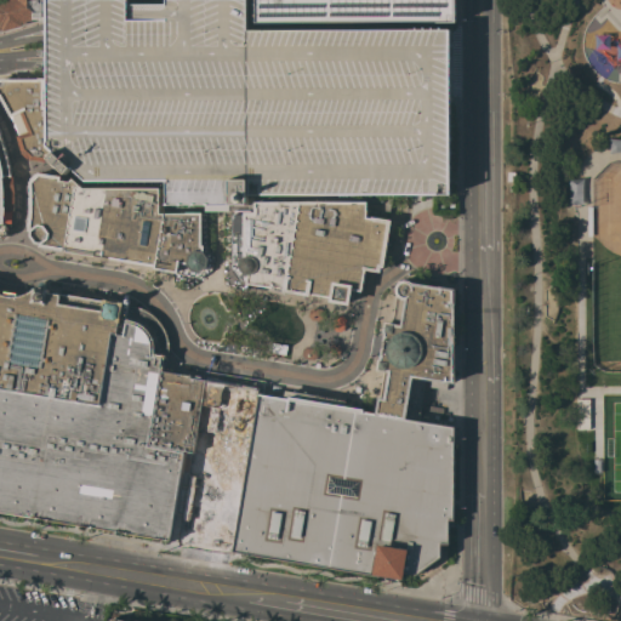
[(36,18),(27,18),(17,22),(18,23),(0,28),(0,0),(15,0),(26,11),(36,11),(36,18)]
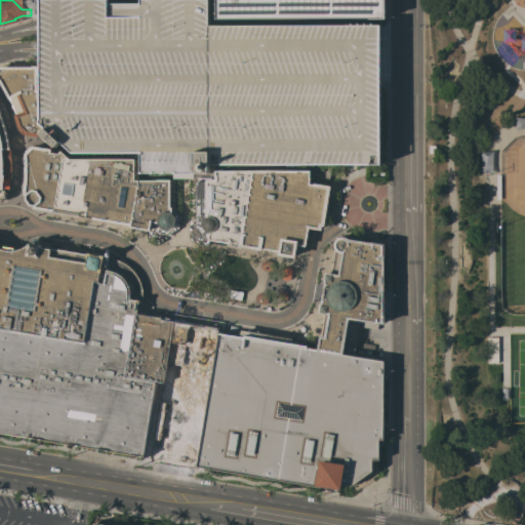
[(12,0),(35,0),(35,9),(31,9),(22,9),(12,0)]
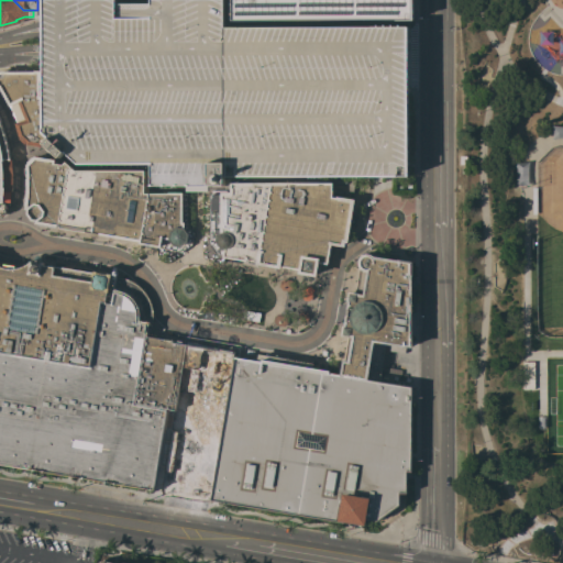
[(37,52),(37,28),(37,10),(37,0),(223,0),(224,28),(406,28),(407,64),(406,176),(225,176),(225,162),(224,162),(224,186),(203,186),(201,188),(198,188),(196,188),(192,186),(151,186),(151,164),(78,164),(64,152),(59,158),(43,143),(48,138),(43,132),(43,90),(40,90),(39,72),(37,72),(37,52)]
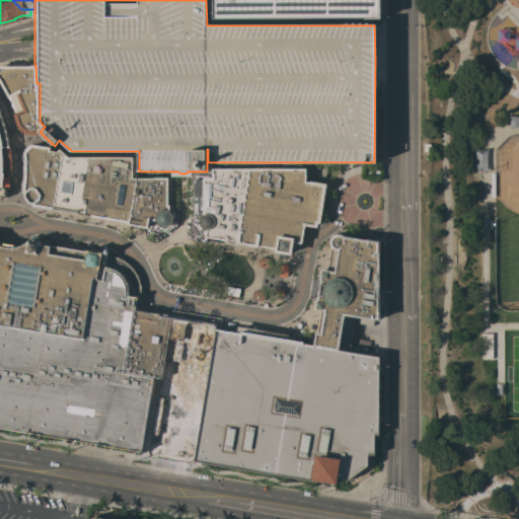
[(213,19),(212,0),(380,0),(380,19),(213,19)]
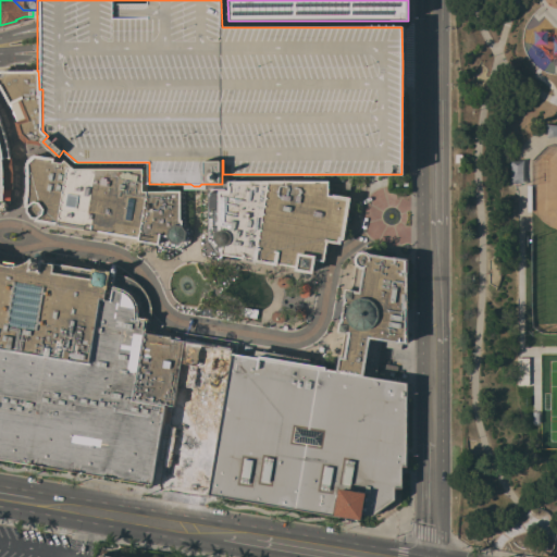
[(38,71),(39,89),(42,89),(42,131),(48,136),(42,141),(39,146),(23,143),(15,136),(11,122),(14,121),(7,101),(4,102),(0,94),(0,71),(37,71),(38,71)]
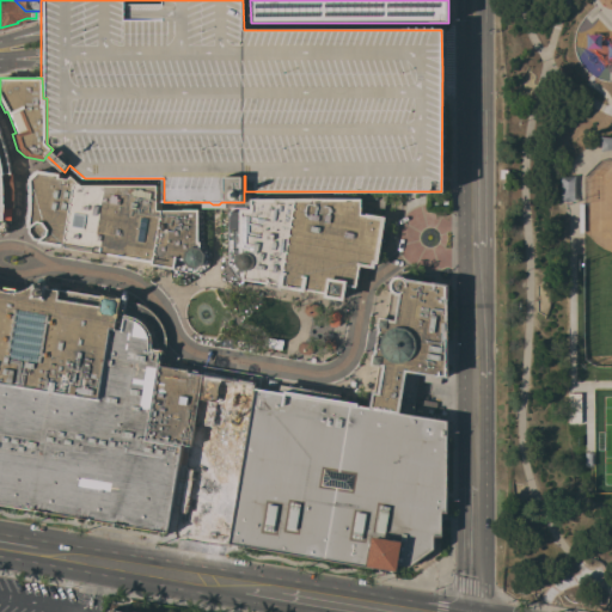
[(0,134),(1,136),(6,152),(11,172),(12,171),(14,194),(13,194),(13,208),(12,208),(11,225),(7,224),(8,226),(7,230),(6,232),(4,234),(1,234),(0,234),(0,134)]
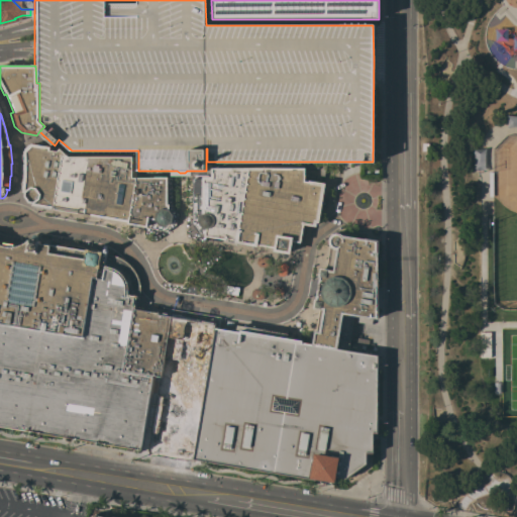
[(49,149),(49,150),(58,152),(61,149),(69,158),(131,158),(131,178),(167,178),(171,178),(172,205),(178,214),(176,225),(167,231),(127,224),(127,222),(104,218),(104,217),(90,214),(90,216),(78,214),(78,212),(76,211),(75,215),(66,213),(67,210),(66,210),(66,212),(53,209),(49,208),(49,210),(34,207),(35,205),(31,205),(32,203),(28,203),(23,196),(24,193),(22,192),(24,179),(24,172),(24,164),(23,151),(31,143),(45,146),(49,149)]
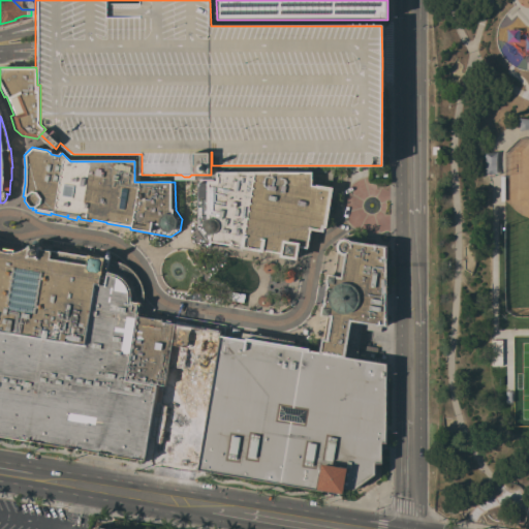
[(311,185),(310,229),(307,248),(299,247),(297,259),(280,257),(280,254),(262,251),(262,252),(242,249),(242,251),(228,248),(228,245),(209,242),(209,240),(205,240),(196,227),(196,186),(198,186),(197,182),(216,182),(216,173),(217,173),(311,173),(311,185)]
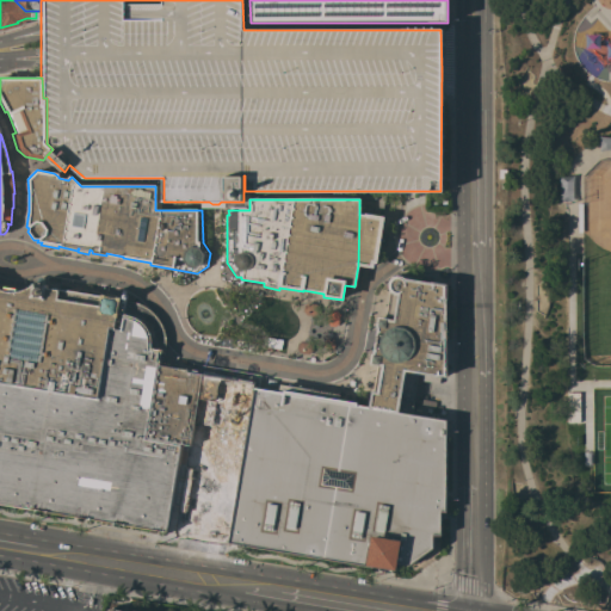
[(446,376),(446,377),(436,377),(436,376),(423,374),(405,371),(399,412),(369,407),(371,390),(372,390),(377,365),(370,364),(371,353),(374,353),(377,328),(376,328),(377,316),(382,318),(384,307),(387,307),(387,303),(386,303),(387,294),(389,294),(390,290),(389,288),(388,287),(388,283),(389,281),(392,277),(395,276),(397,276),(400,276),(402,277),(405,278),(431,283),(431,282),(446,284),(446,300),(446,376)]
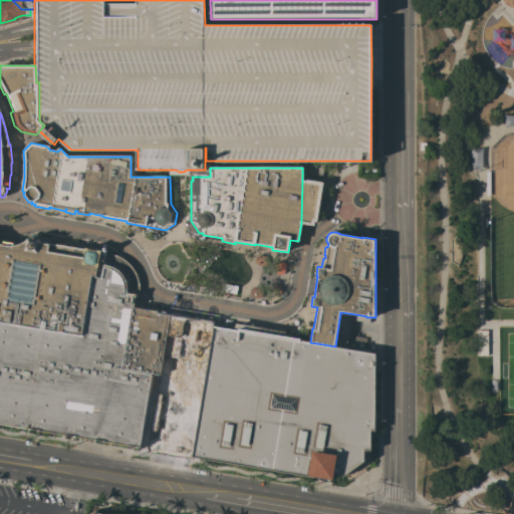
[(0,243),(5,245),(8,245),(12,245),(15,245),(20,244),(24,242),(27,239),(29,239),(29,240),(31,240),(31,238),(31,236),(31,235),(32,234),(34,233),(36,234),(37,235),(37,237),(37,241),(38,241),(38,240),(39,240),(39,242),(85,249),(85,248),(88,248),(88,249),(97,251),(98,250),(101,250),(101,252),(102,252),(102,247),(104,247),(105,247),(106,248),(106,250),(106,252),(105,253),(112,254),(116,255),(122,258),(126,261),(131,265),(134,269),(138,278),(139,283),(140,287),(140,291),(139,294),(138,294),(137,294),(134,307),(158,311),(158,312),(169,314),(159,374),(153,373),(141,448),(0,425),(0,243)]
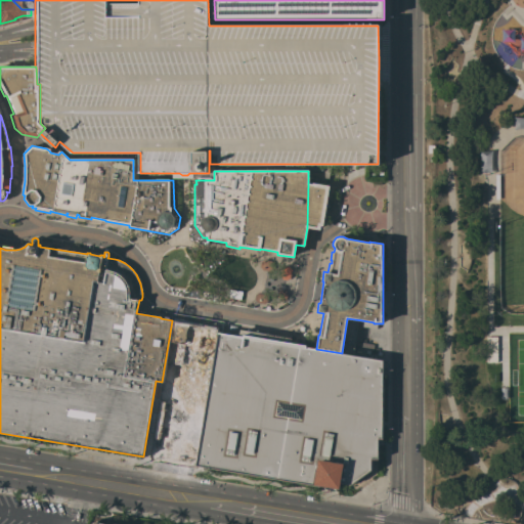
[(172,320),(172,317),(219,325),(218,333),(219,333),(197,466),(195,466),(149,459),(162,382),(172,320)]
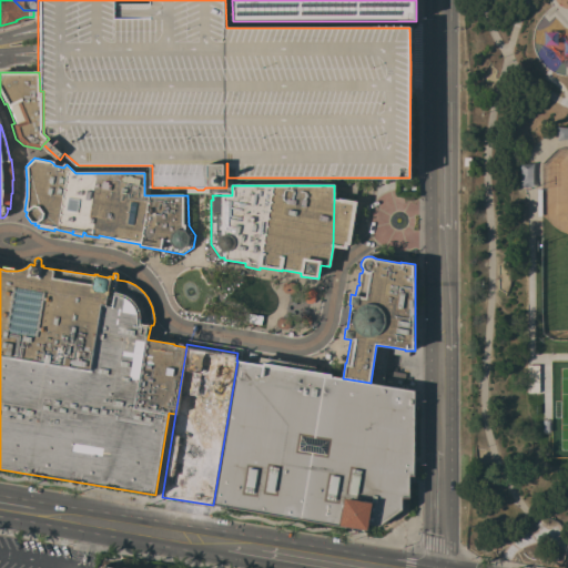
[(393,347),(388,372),(385,371),(382,385),(415,391),(414,476),(409,476),(409,498),(403,498),(402,509),(395,515),(397,518),(388,524),(386,521),(379,526),(369,525),(368,530),(213,505),(237,361),(280,368),(281,366),(332,375),(332,376),(343,378),(371,383),(376,345),(393,347)]
